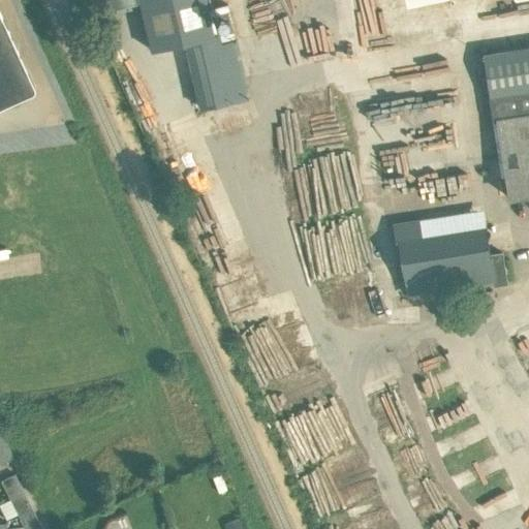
[(107,0),(110,9),(141,2),(152,53),(187,45),(201,107),(245,97),(229,31),(213,35),(205,0),(107,0)]
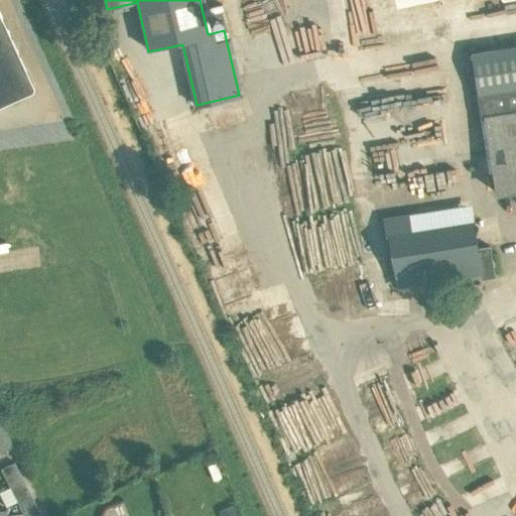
[(296,8),(270,9),(271,46),(299,45),(299,40),(314,39),(313,17),(296,18),(296,8)]
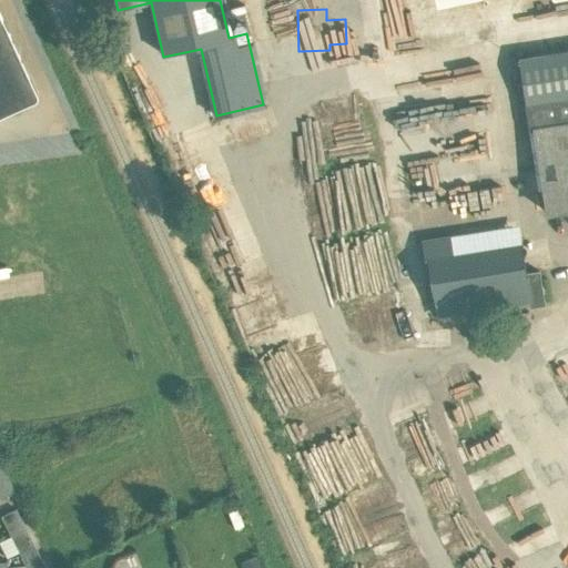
[(0,117),(33,102),(34,102),(34,101),(36,101),(36,100),(37,100),(37,99),(37,98),(38,98),(38,97),(38,95),(37,95),(37,94),(3,20),(2,20),(0,14),(0,117)]
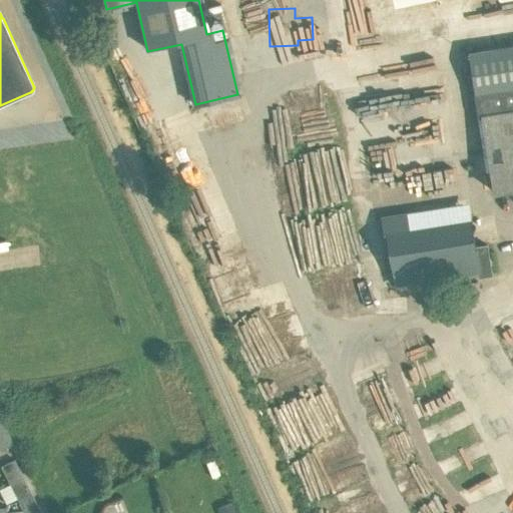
[(377,40),(418,38),(418,27),(377,29),(377,40)]
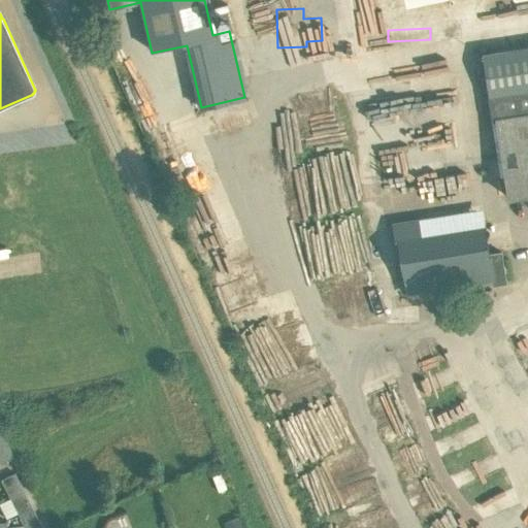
[(527,46),(482,55),(492,122),(495,121),(507,198),(527,195),(527,46)]
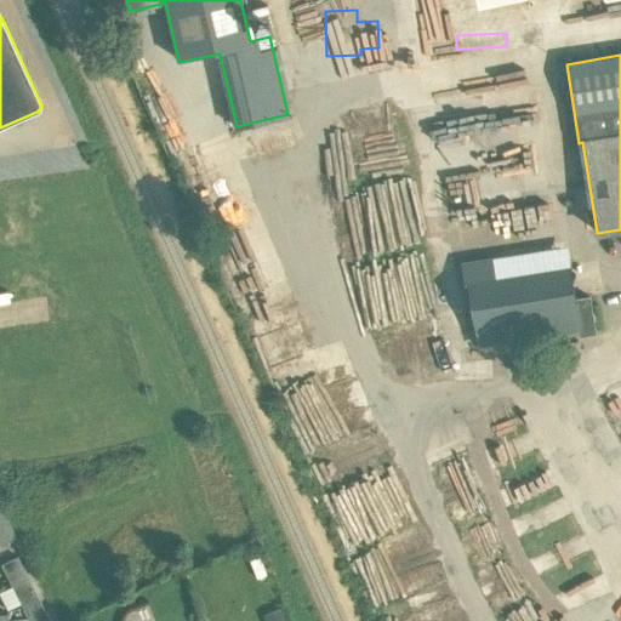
[(431,96),(432,130),(449,130),(448,96),(431,96)]
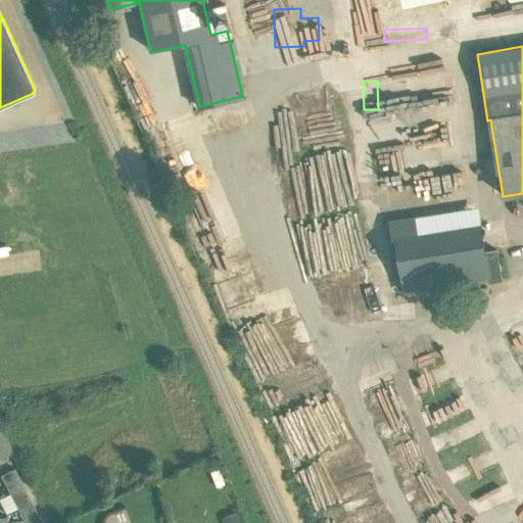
[(414,217),(387,221),(389,240),(392,239),(401,291),(488,277),(489,282),(501,280),(496,249),(483,251),(479,223),(416,233),(414,217)]
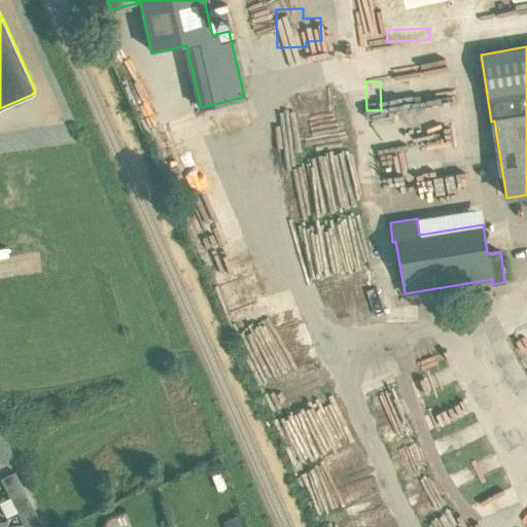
[(0,464),(13,457),(6,441),(0,443),(0,464)]
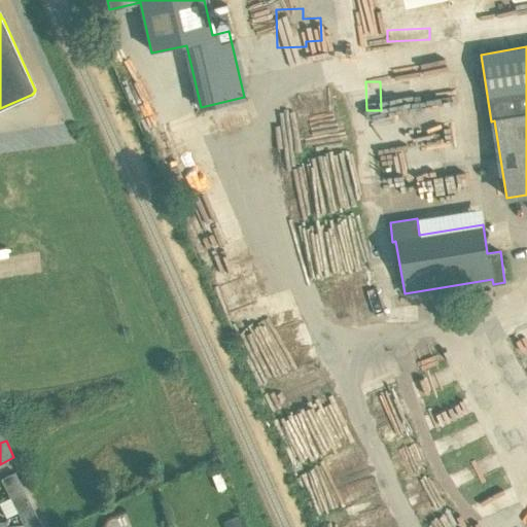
[(327,502),(362,491),(350,451),(315,462),(327,502)]
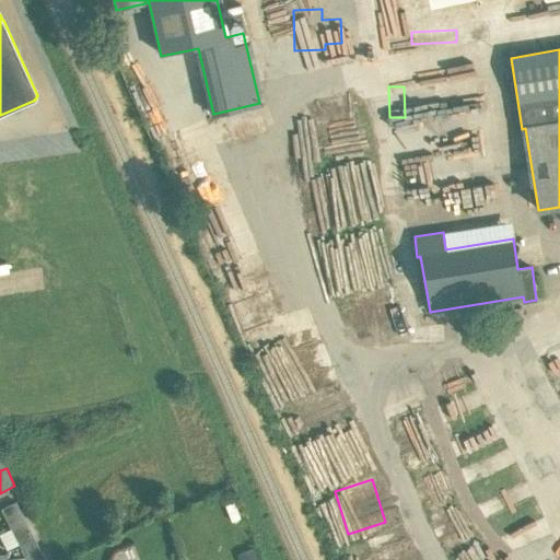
[(9,527),(24,520),(15,501),(0,509),(9,527)]
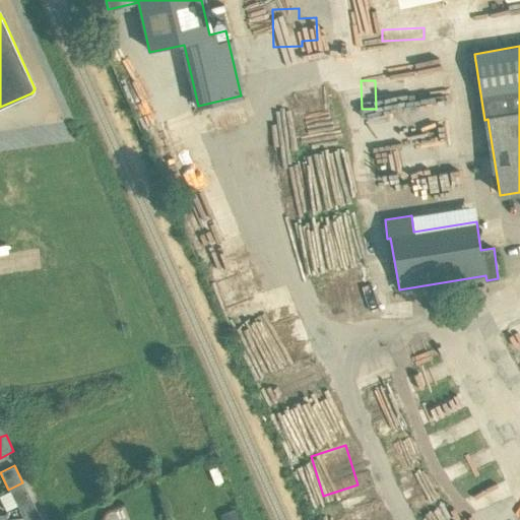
[(22,482),(8,490),(17,506),(30,499),(22,482)]
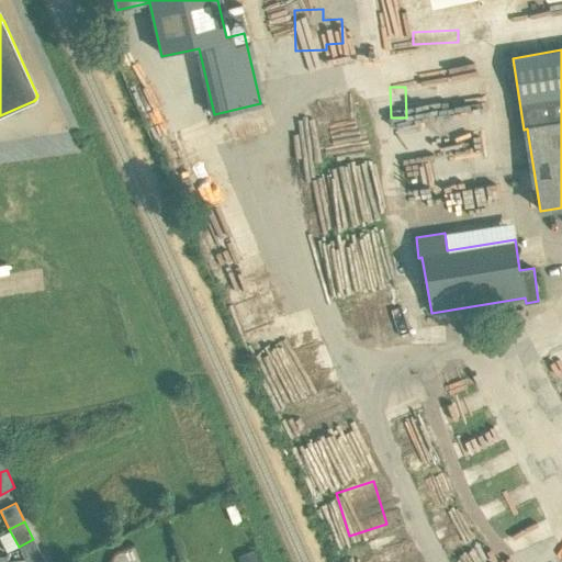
[(42,561),(44,561),(33,539),(19,547),(25,561),(42,561)]
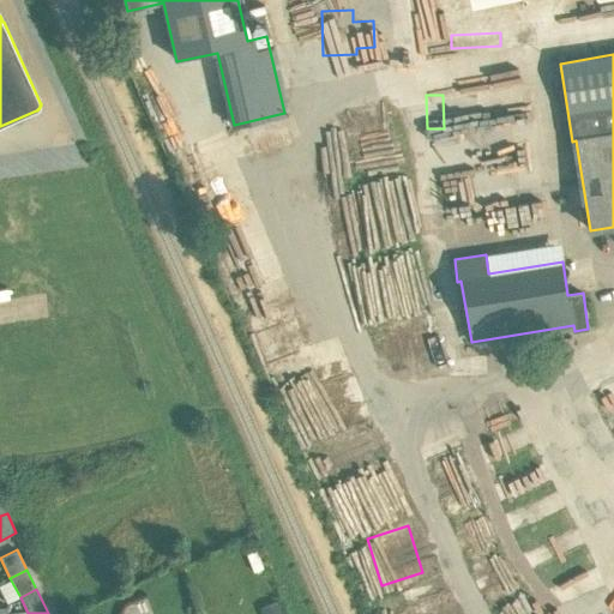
[(280,613),(276,602),(260,608),(263,613),(280,613)]
